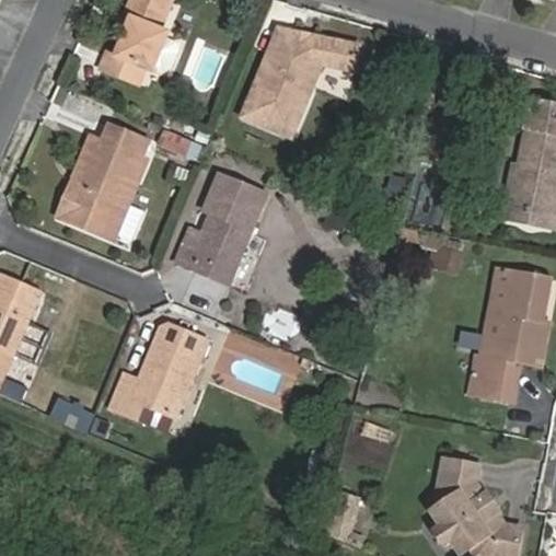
[(136,80),(141,64),(150,68),(152,62),(158,49),(163,35),(164,31),(157,27),(166,0),(127,0),(122,12),(129,15),(115,53),(104,49),(97,65),(136,80)]
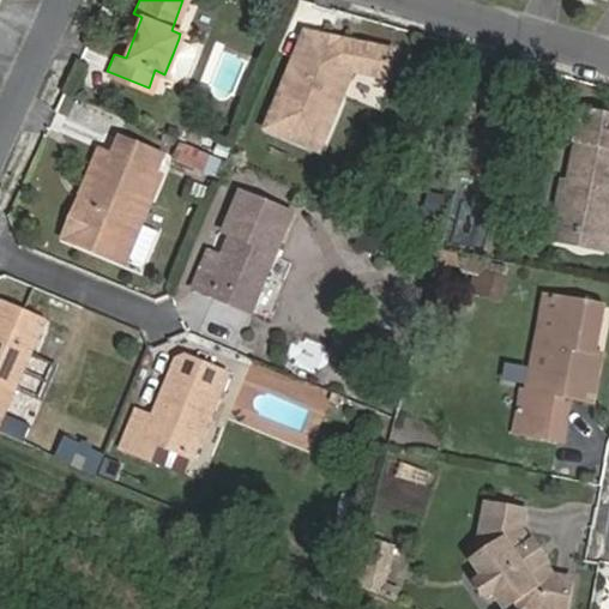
[(302,28),(261,124),(315,146),(349,67),(385,74),(391,46),(302,28)]
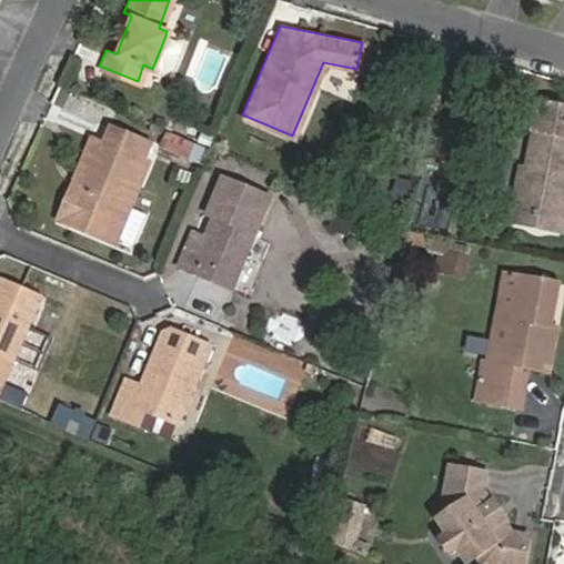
[(165,36),(160,50),(154,63),(170,70),(181,41),(165,36)]
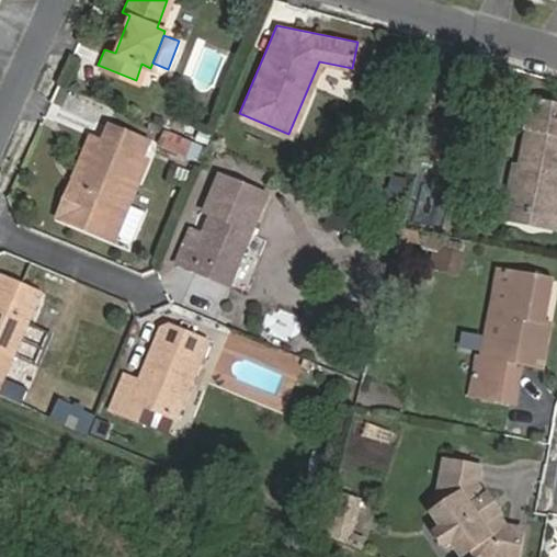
[(177,79),(213,93),(230,49),(194,35),(177,79)]
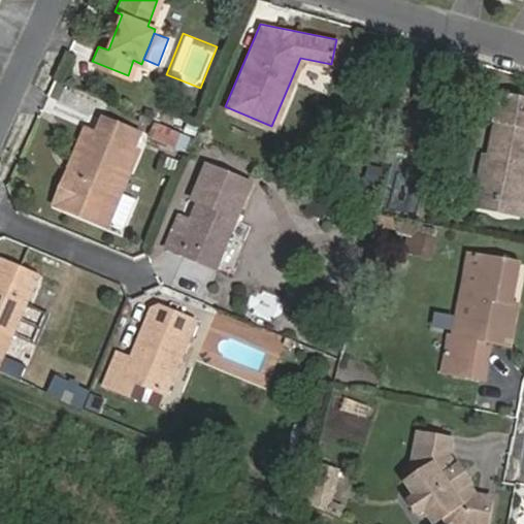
[(424,47),(422,56),(435,60),(437,52),(424,47)]
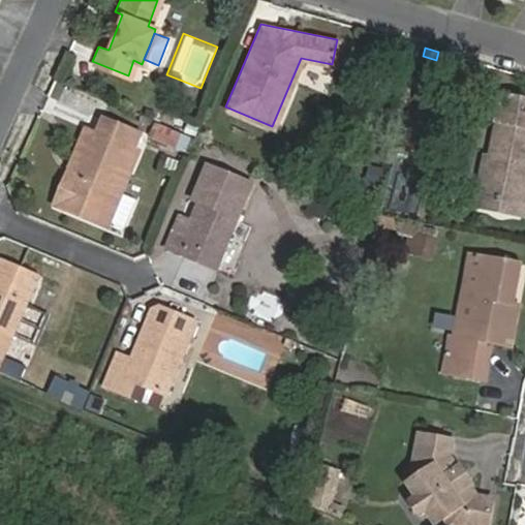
[(485,116),(495,118),(499,92),(490,90),(485,116)]
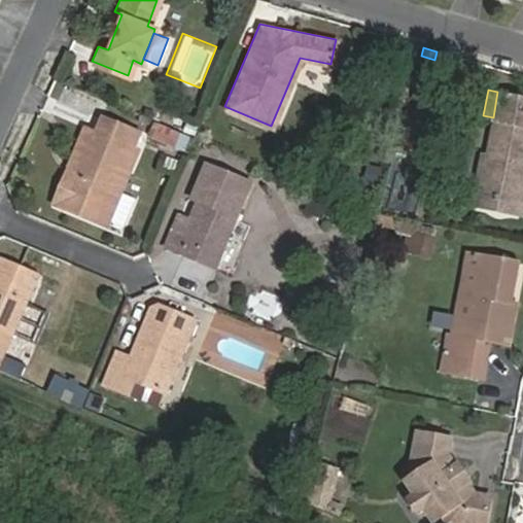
[(522,96),(497,92),(493,117),(477,198),(522,206),(522,174),(522,169),(522,96)]
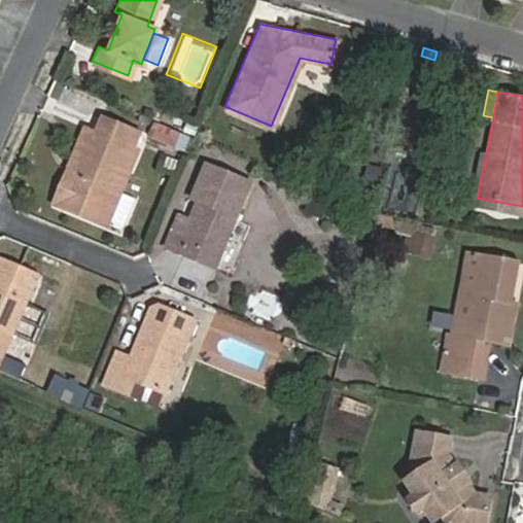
[(68,165),(54,200),(103,220),(105,215),(117,187),(134,147),(130,145),(135,131),(101,117),(77,169),(68,165)]
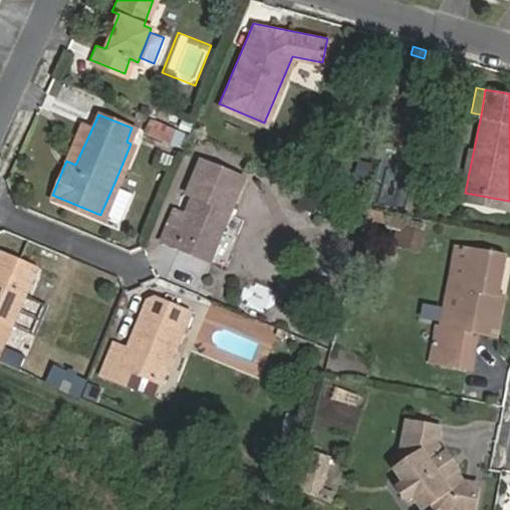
[(142,129),(182,146),(187,132),(147,115),(142,129)]
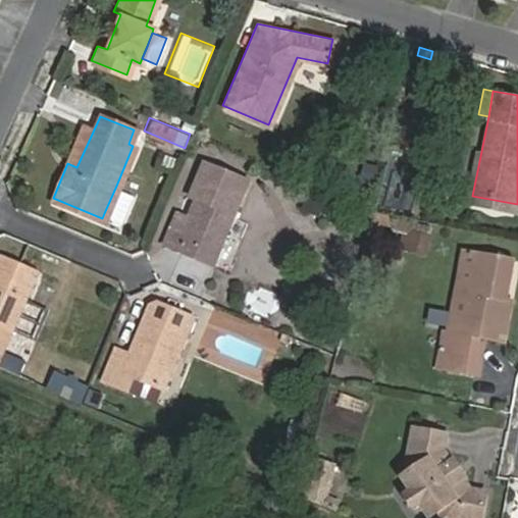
[(393,144),(402,147),(411,120),(401,117),(393,144)]
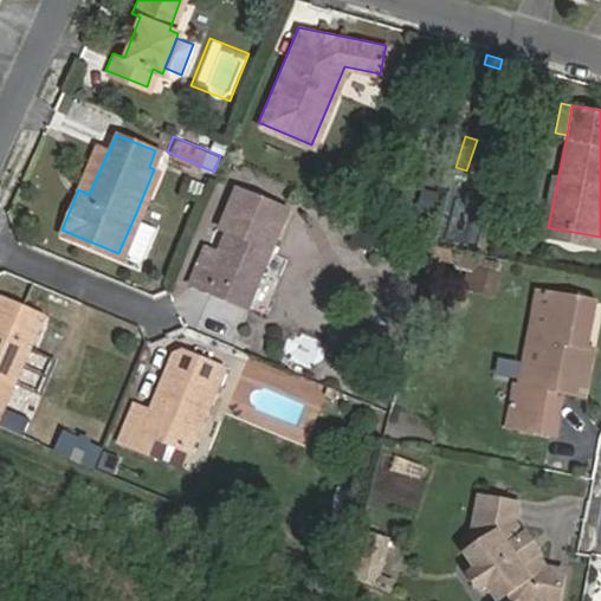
[(205,275),(250,293),(285,206),(233,185),(218,224),(225,227),(215,249),(201,244),(187,279),(200,285),(205,275)]
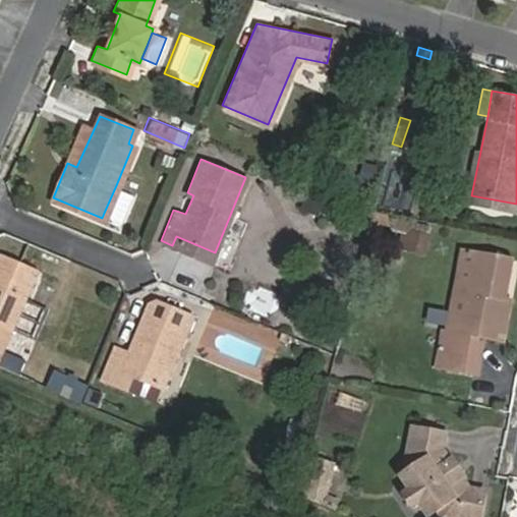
[(116,185),(104,213),(119,220),(131,191),(116,185)]
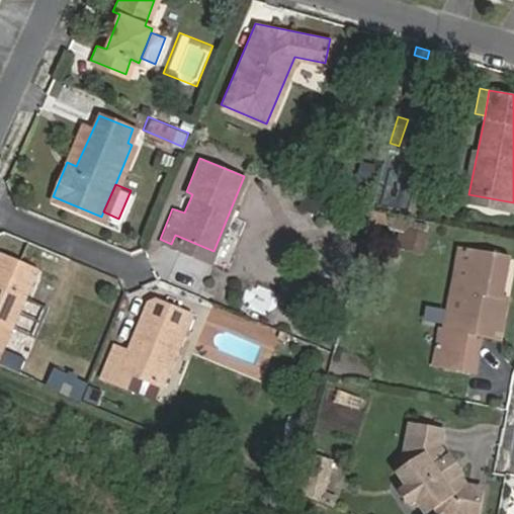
[(401,225),(395,241),(417,249),(422,232),(401,225)]
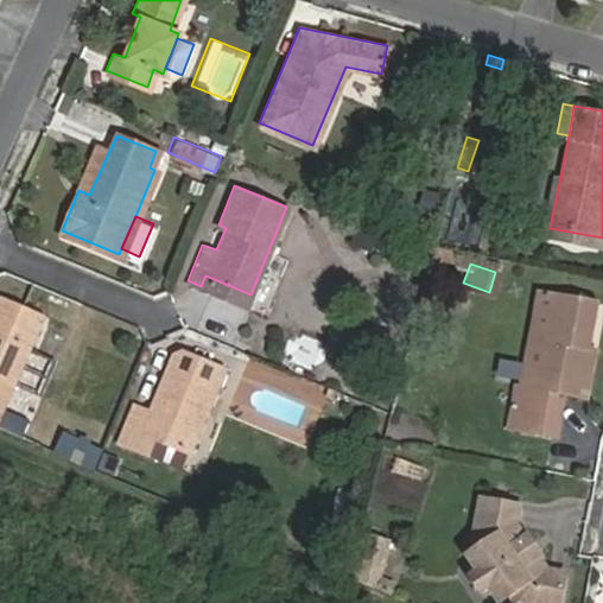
[(553,433),(562,389),(578,392),(595,299),(552,291),(534,385),(513,381),(505,425),(553,433)]
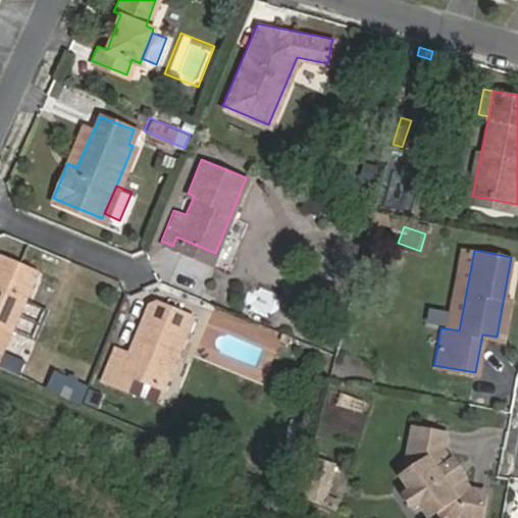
[(0,252),(0,325),(8,329),(36,268),(0,252)]
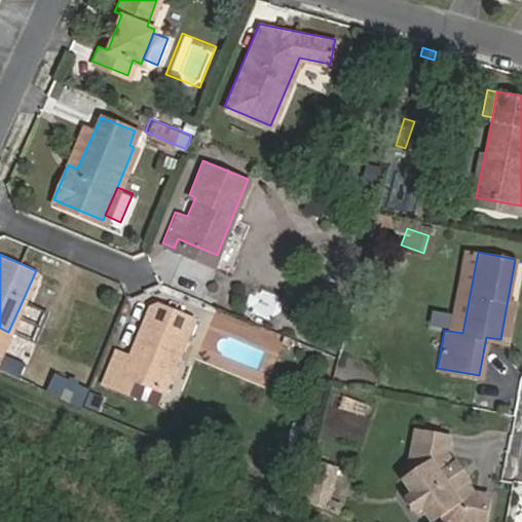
[(126,389),(132,377),(161,389),(192,318),(155,302),(148,305),(127,353),(113,348),(101,380),(126,389)]
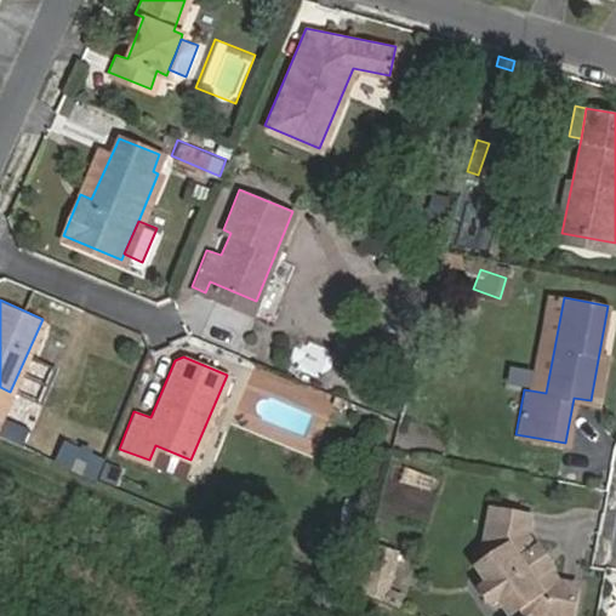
[(0,435),(18,443),(24,427),(1,418),(0,422),(0,435)]
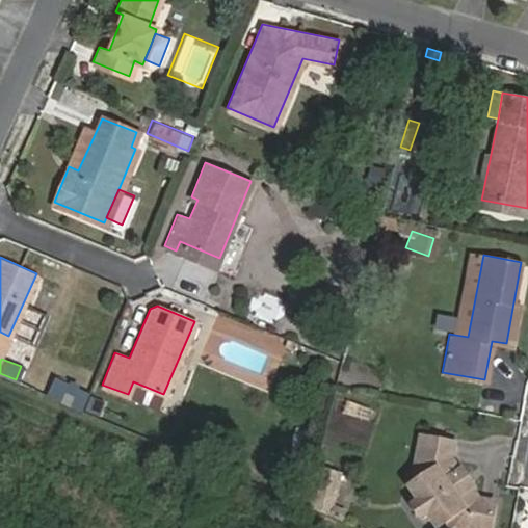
[(48,394),(80,407),(84,396),(54,383),(48,394)]
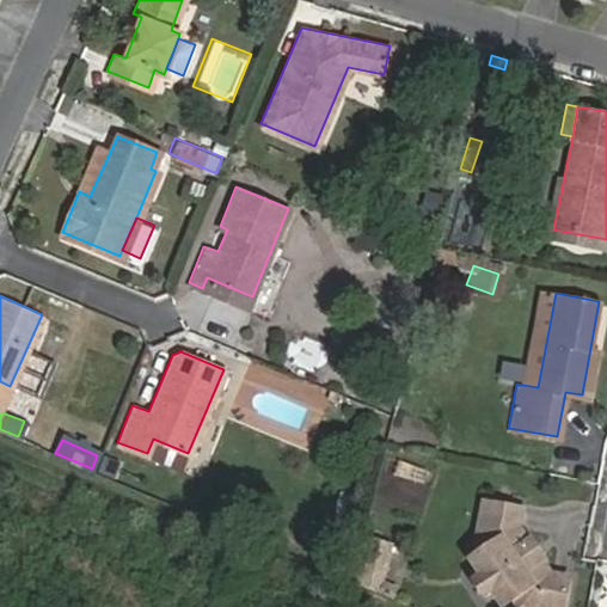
[(537,606),(558,606),(566,574),(549,570),(516,523),(521,506),(482,498),(472,546),(476,553),(474,564),(495,594),(506,595),(509,600),(537,606)]
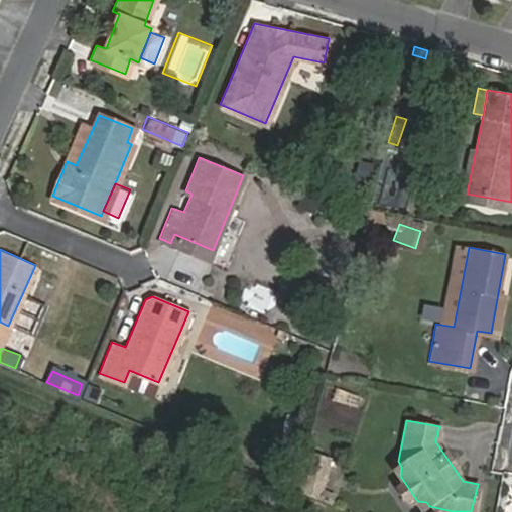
[(327,456),(302,450),(292,486),(317,496),(327,456)]
